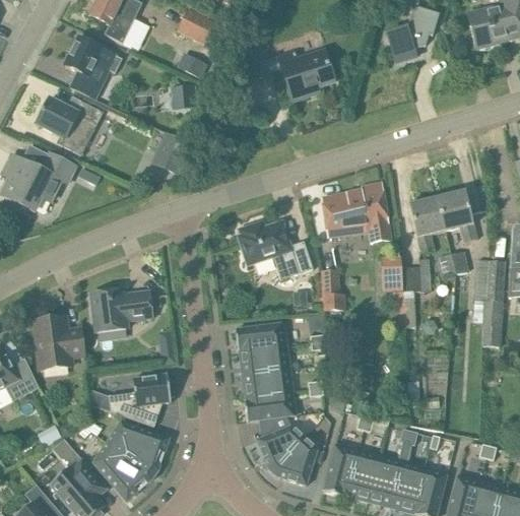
[(96,0),(90,13),(109,22),(104,31),(122,40),(141,1),(139,0),(96,0)]
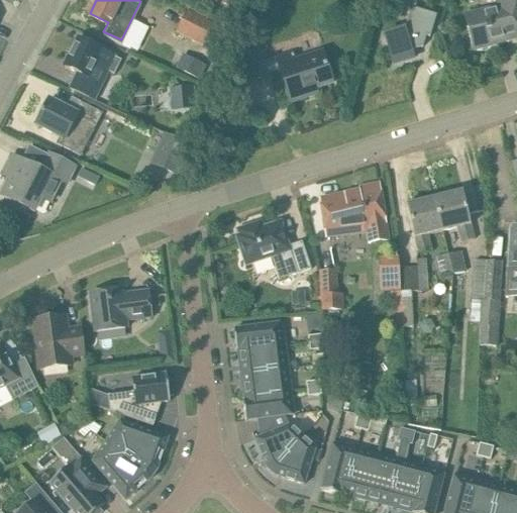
[(477,23),(472,24),(474,31),(473,35),(474,40),(477,44),(482,45),(487,44),(490,40),(507,36),(509,27),(516,29),(516,0),(502,0),(501,5),(499,5),(474,11),(477,23)]
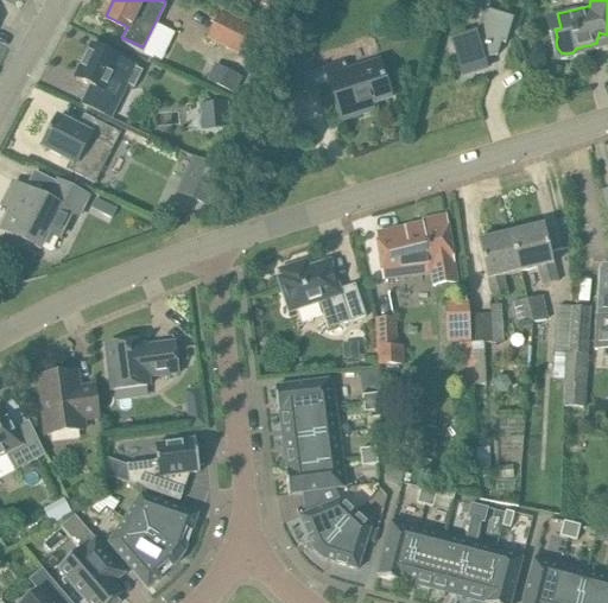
[(259,29),(220,8),(207,36),(246,55),(259,29)]
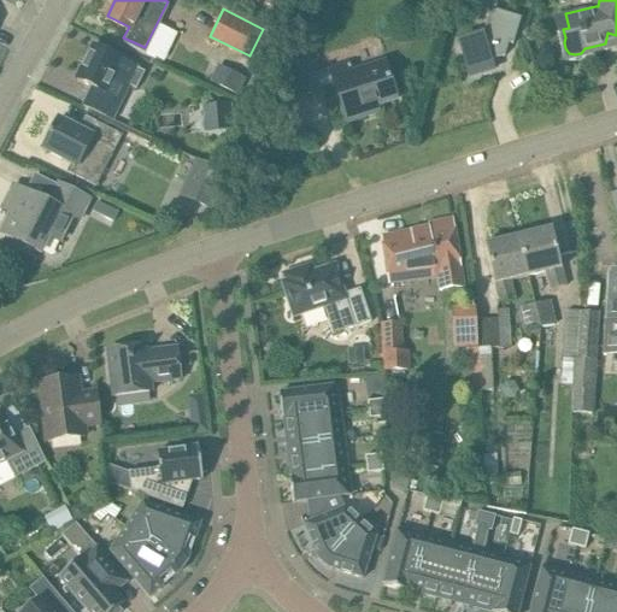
[(485,35),(458,40),(465,75),(466,75),(489,69),(488,60),(501,58),(506,39),(513,41),(519,17),(491,11),(485,35)]
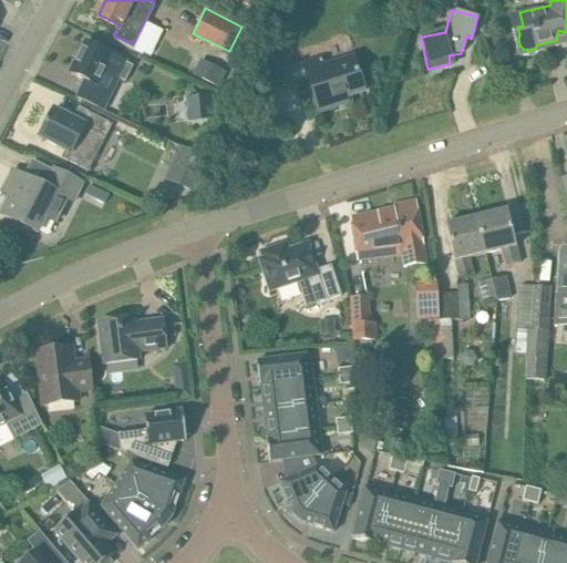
[(71,70),(85,77),(76,94),(103,106),(119,74),(125,78),(133,62),(85,39),(71,70)]
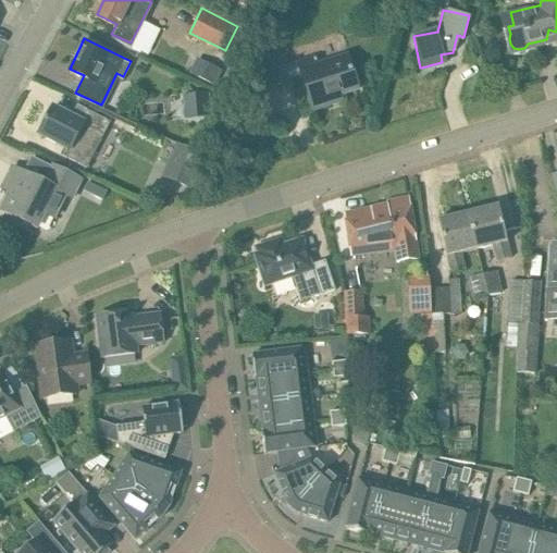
[(332,100),(331,95),(358,86),(347,52),(317,62),(313,54),(299,59),(298,56),(289,59),(284,44),(257,52),(267,83),(294,75),(294,72),(302,70),(314,106),(332,100)]
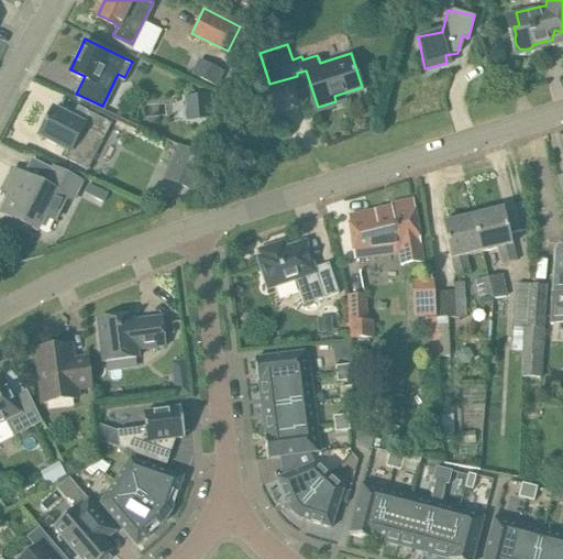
[(217,84),(224,68),(207,59),(199,76),(217,84)]
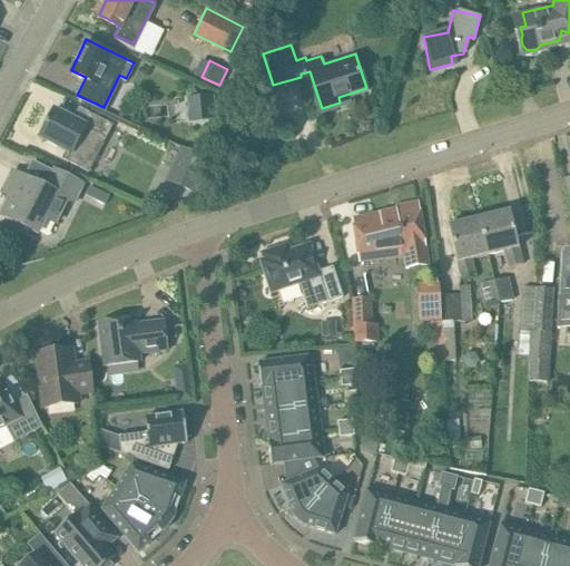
[(188,119),(214,117),(212,93),(186,95),(188,119)]
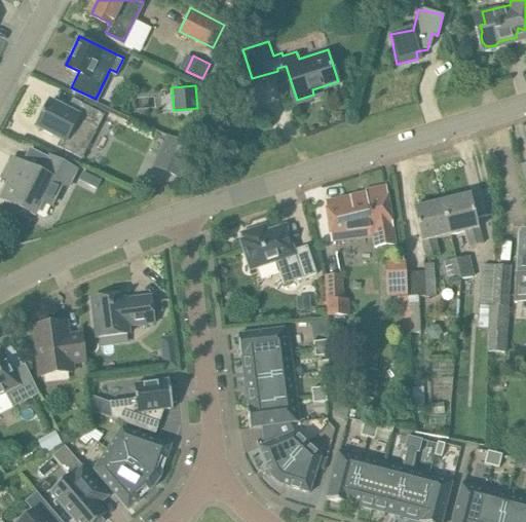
[(36,123),(61,136),(57,145),(80,157),(103,112),(71,97),(66,107),(49,98),(36,123)]
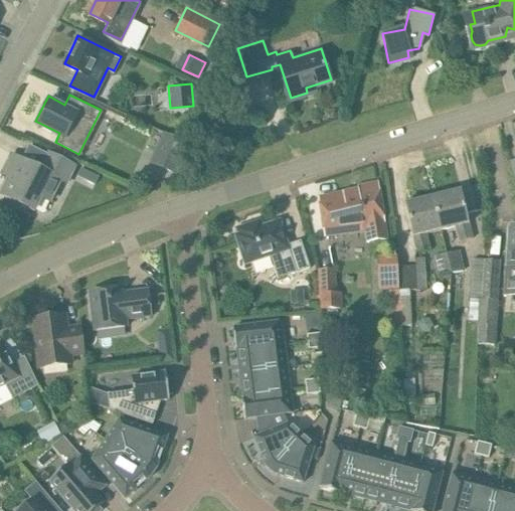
[(187,138),(164,127),(150,156),(174,167),(187,138)]
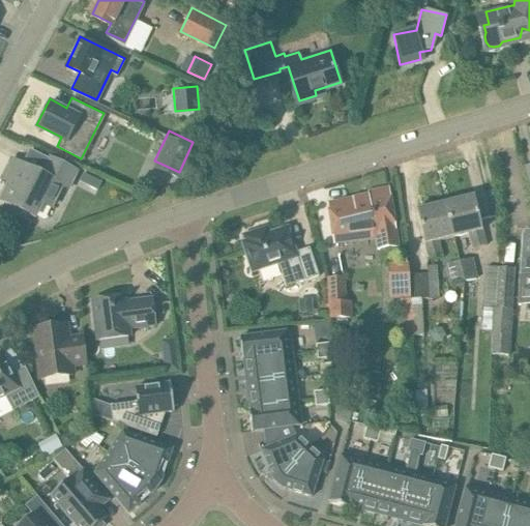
[(35,214),(42,200),(52,204),(62,182),(68,185),(77,168),(51,155),(42,172),(19,159),(0,197),(35,214)]
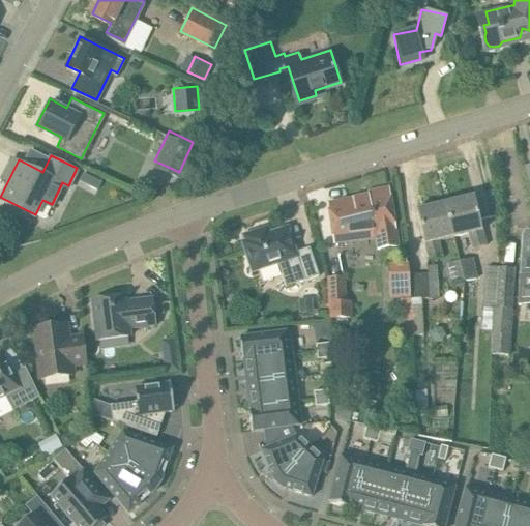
[(84,172),(80,180),(96,188),(100,180),(84,172)]
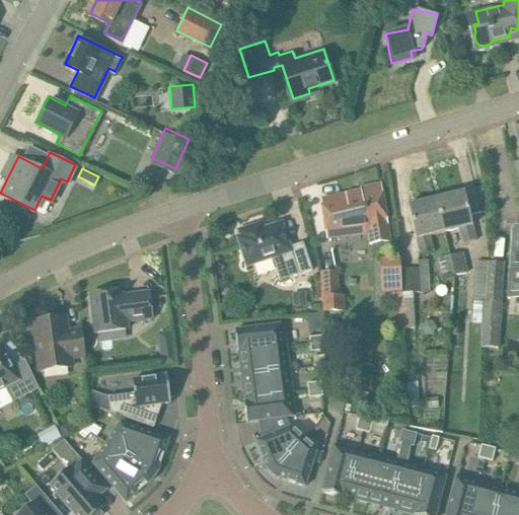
[(369,242),(390,239),(380,179),(360,184),(361,187),(320,195),(326,237),(367,231),(369,242)]
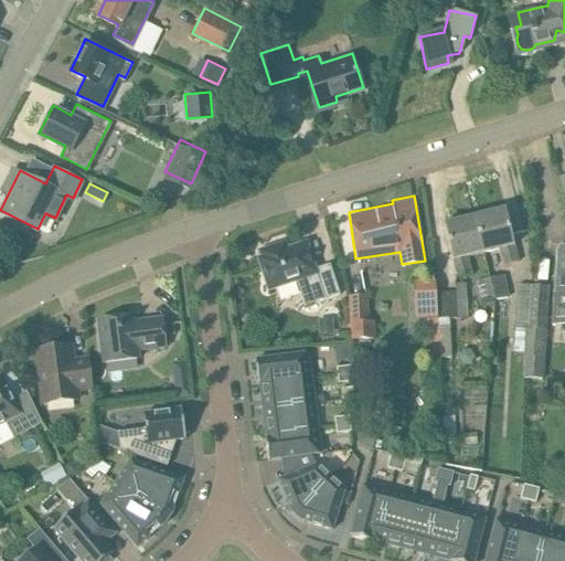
[(476,213),(484,249),(500,245),(504,261),(519,257),(514,242),(505,207),(476,213)]
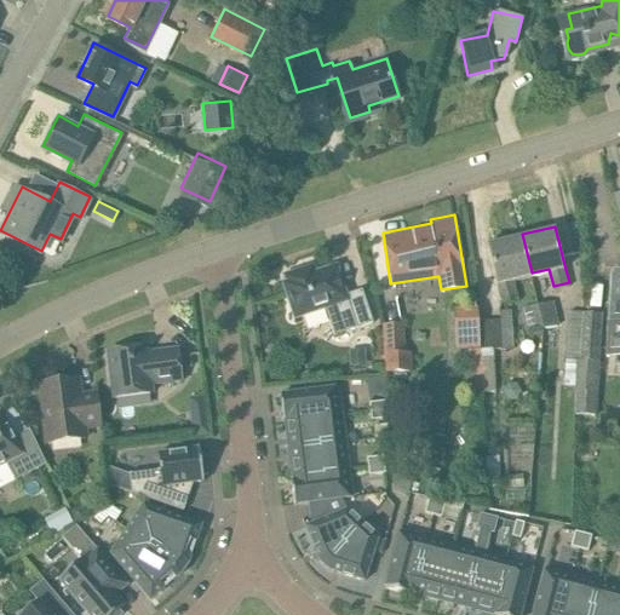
[(501,299),(520,294),(515,276),(532,272),(522,234),(488,242),(498,281),(501,299)]
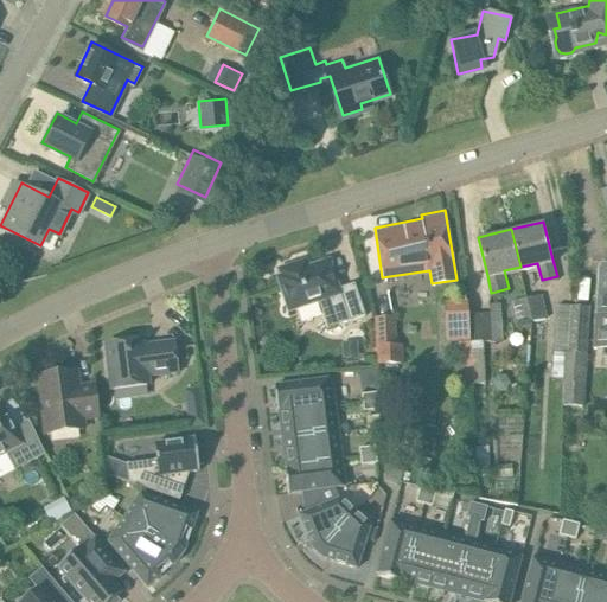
[(293,262),(282,264),(280,269),(281,273),(278,274),(289,308),(318,299),(327,325),(365,313),(355,280),(339,286),(330,257),(298,268),(296,264),(293,262)]
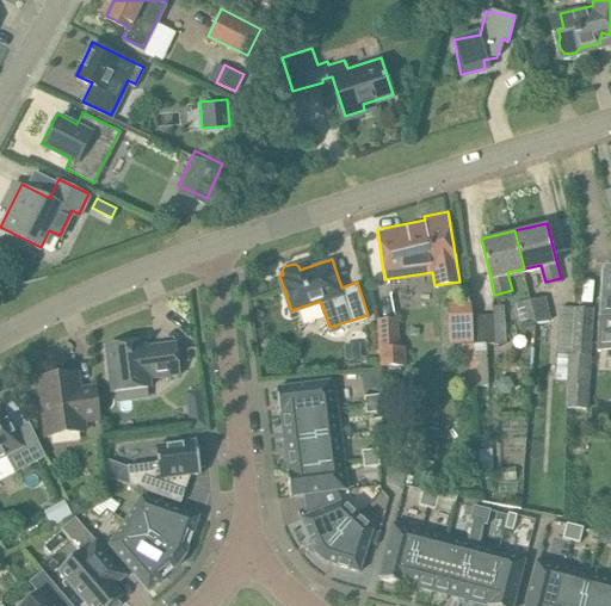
[(599,346),(610,346),(610,264),(604,264),(599,346)]
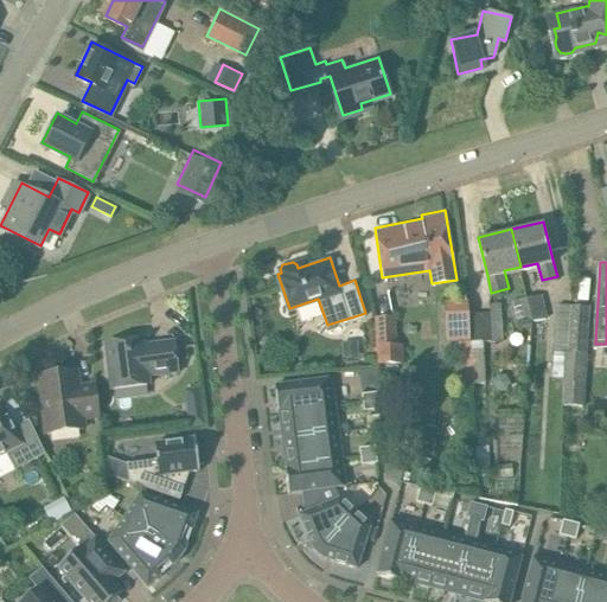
[(542,292),(526,295),(532,320),(547,316),(542,292)]
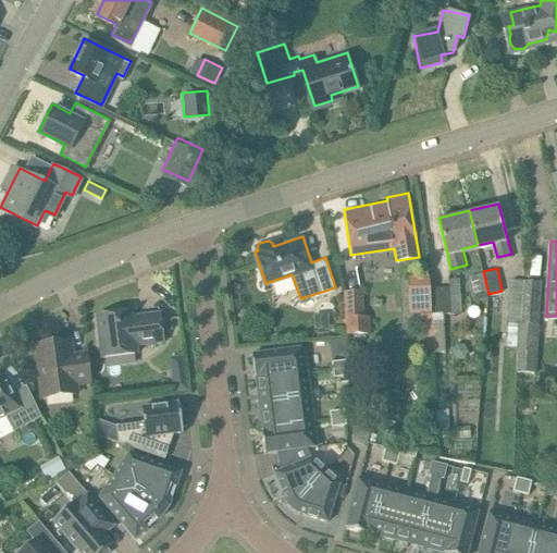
[(489,294),(483,271),(469,274),(474,297),(489,294)]
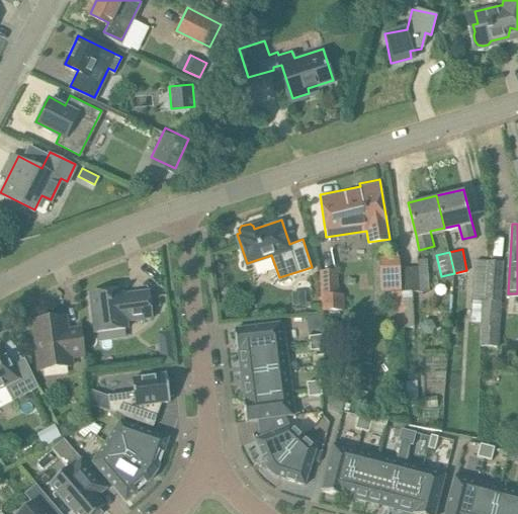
[(400,255),(378,256),(380,288),(402,286),(400,255)]
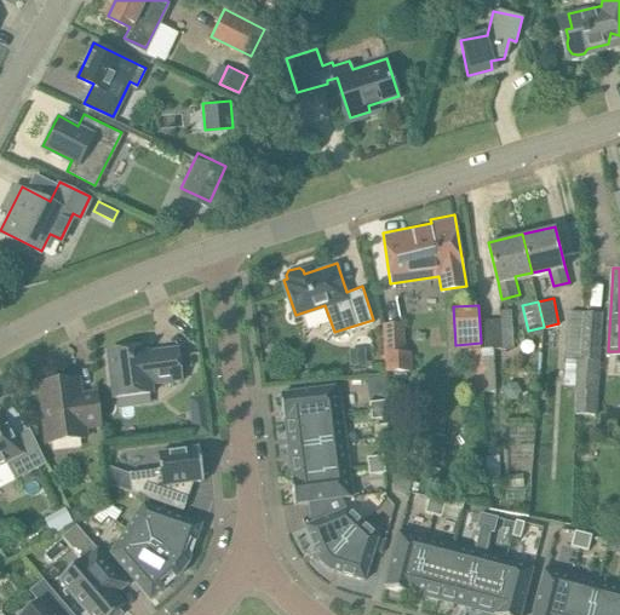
[(483,317),(484,345),(493,346),(514,345),(511,308),(500,309),(500,316),(483,317)]
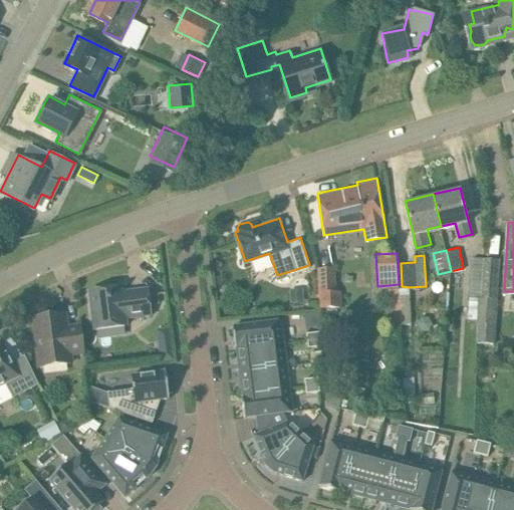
[(479,295),(484,296),(488,256),(472,255),(469,295),(479,295)]
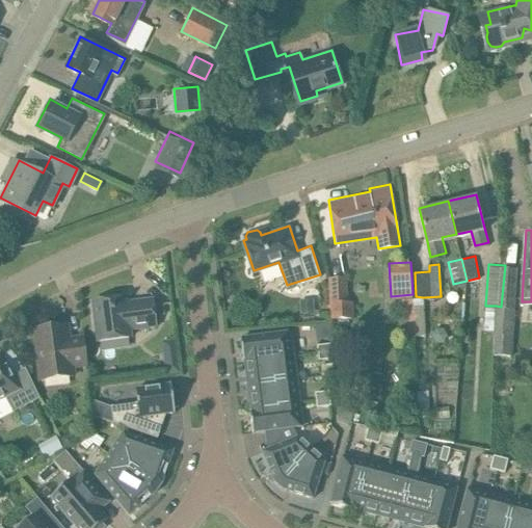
[(493,352),(497,352),(512,353),(515,308),(514,308),(517,265),(505,265),(501,307),(496,306),(493,352)]
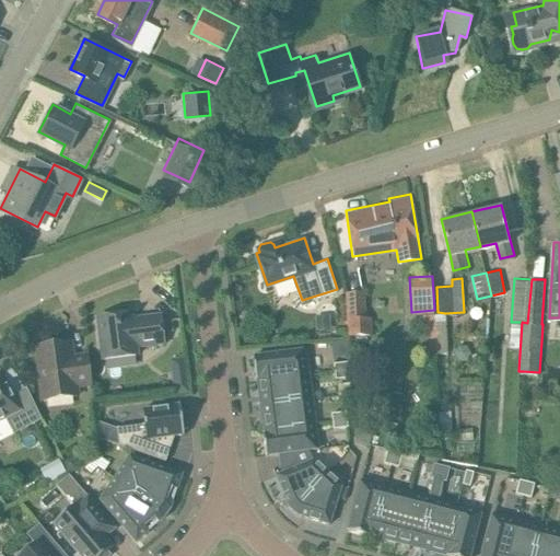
[(346,290),(348,334),(372,333),(371,315),(365,315),(364,290),(346,290)]
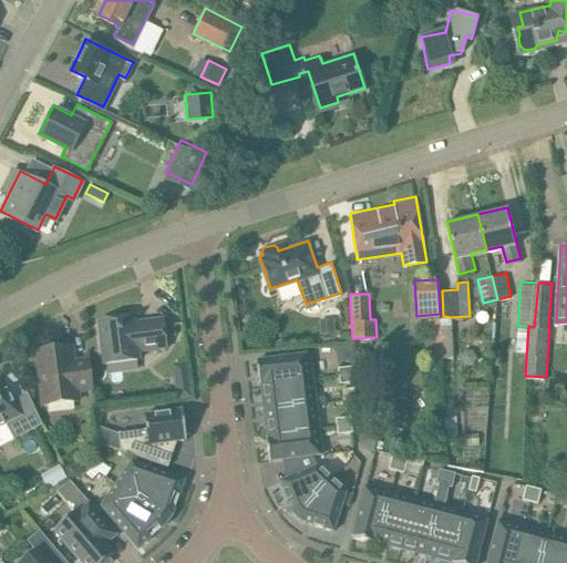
[(138,348),(141,348),(166,345),(163,316),(135,319),(134,315),(99,319),(104,361),(140,357),(138,348)]
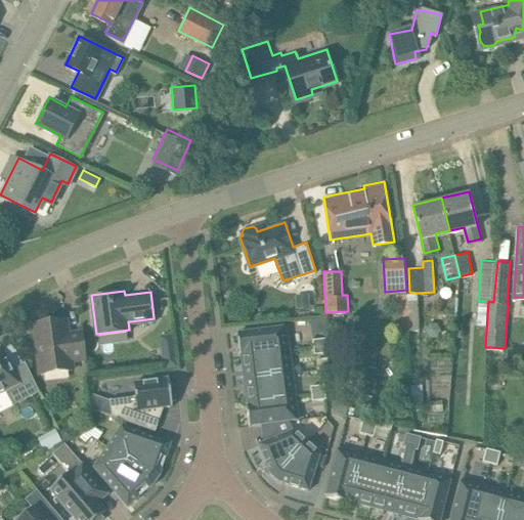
[(419,329),(417,293),(409,292),(406,292),(408,329),(419,329)]
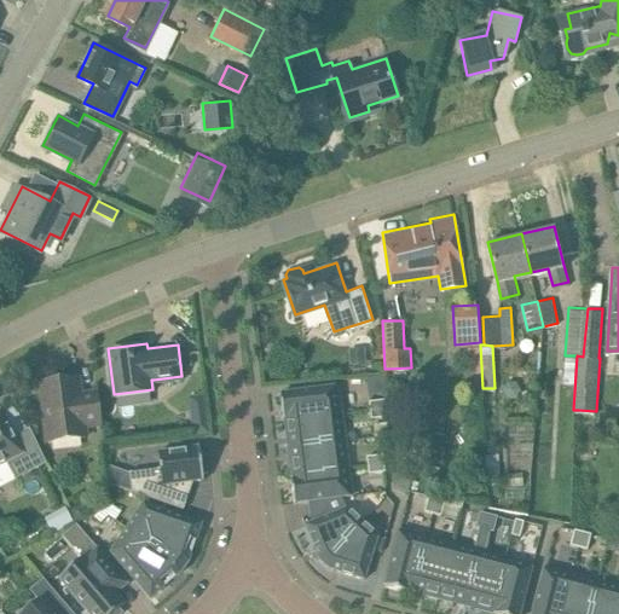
[(41,380),(41,381),(50,438),(48,438),(48,439),(85,434),(85,433),(84,433),(82,423),(102,421),(97,388),(77,391),(76,376),(76,375),(41,380)]
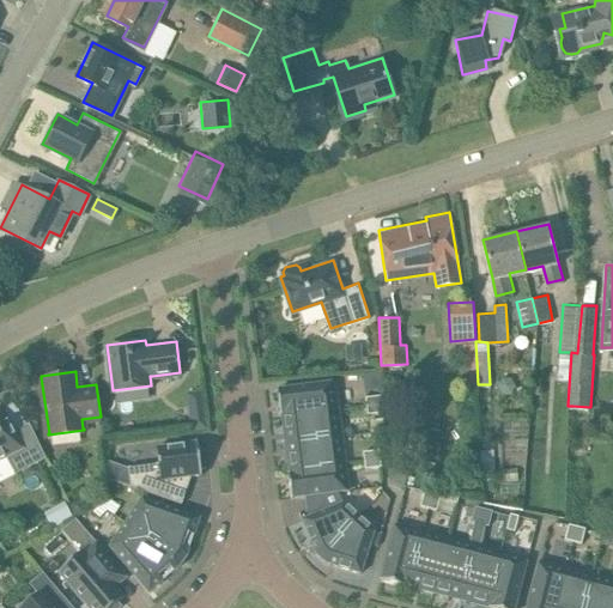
[(511,376),(502,376),(498,384),(503,391),(511,391),(516,384),(511,376)]
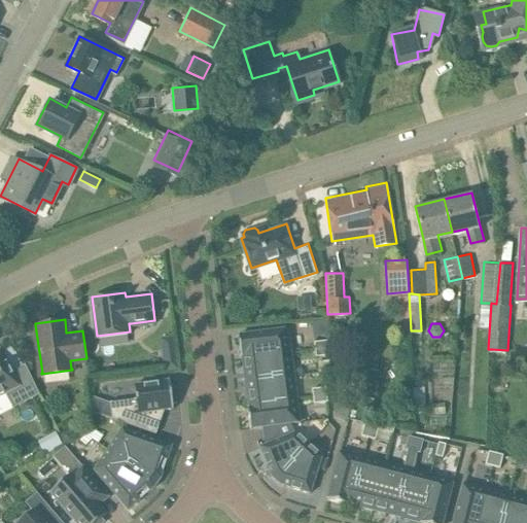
[(243,357),(290,351),(287,326),(238,333),(241,353),(242,353),(243,357)]
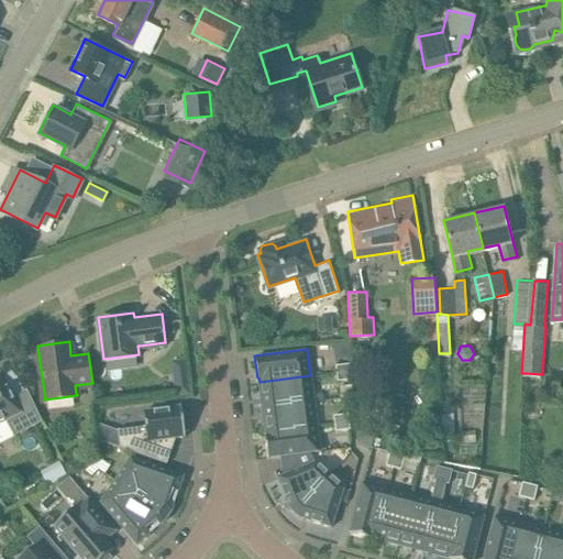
[(349,361),(334,363),(335,371),(350,369),(349,361)]
